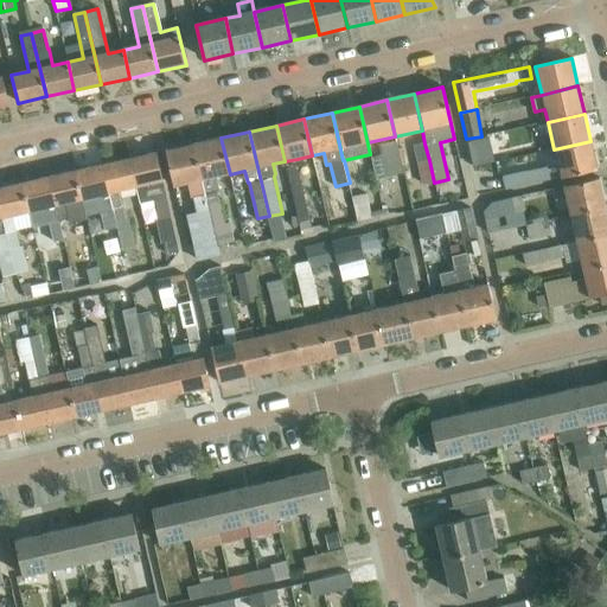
[(221,138),(193,145),(219,256),(222,256),(219,244),(235,241),(230,221),(225,222),(218,191),(221,190),(218,177),(230,174),(221,138)]
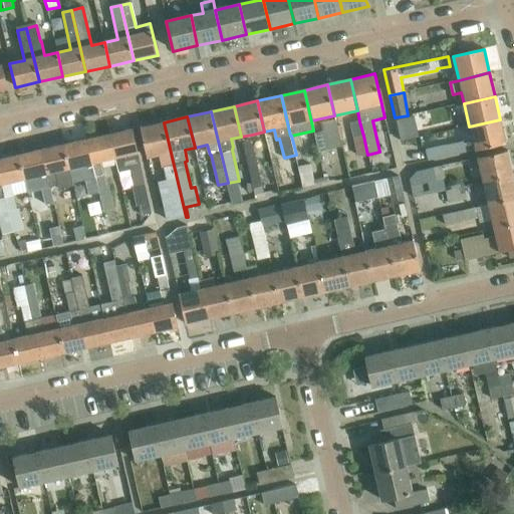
[(413,116),(396,120),(401,141),(418,137),(413,116)]
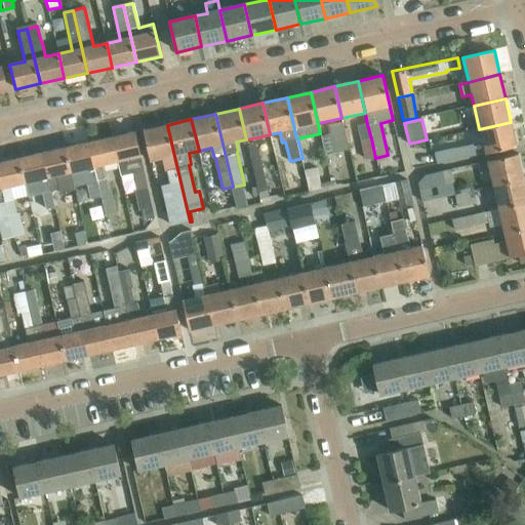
[(342,122),(329,125),(330,130),(329,130),(334,153),(351,149),(346,127),(344,127),(342,122)]
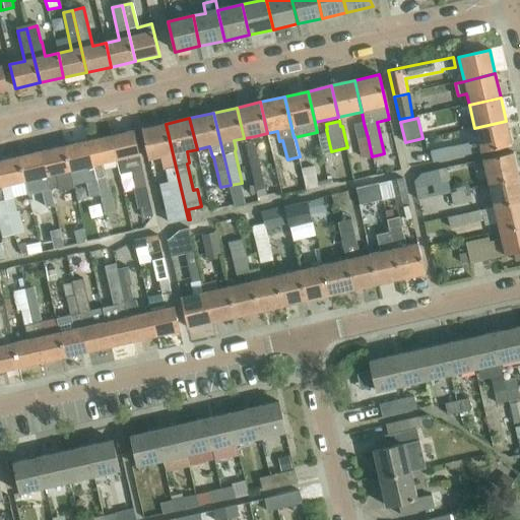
[(506,121),(474,128),(480,152),(511,145),(506,121)]
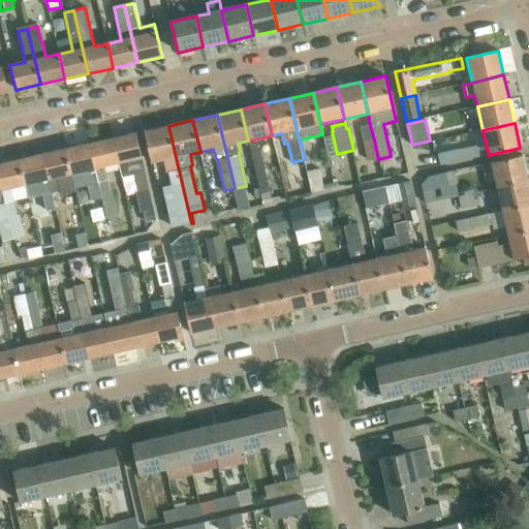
[(374,139),(370,125),(361,127),(364,142),(374,139)]
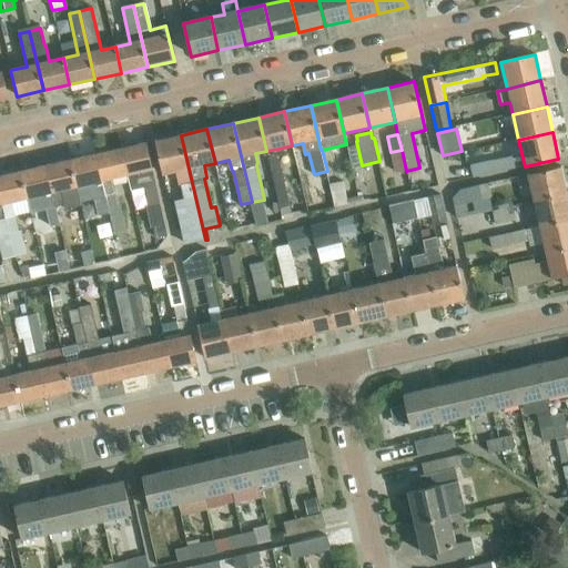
[(205,240),(181,135),(154,141),(162,175),(176,172),(179,184),(181,183),(184,198),(174,200),(185,244),(205,240)]
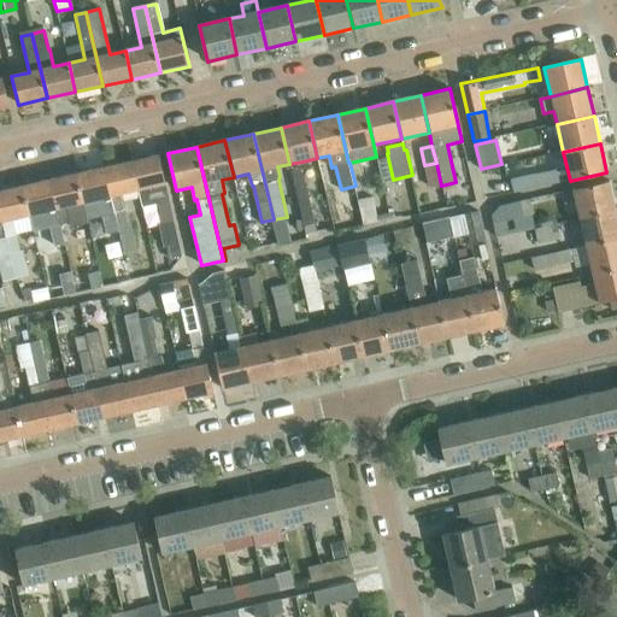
[(158,156),(130,162),(136,192),(139,191),(142,206),(158,203),(159,204),(164,225),(159,227),(164,248),(178,245),(169,201),(158,156)]
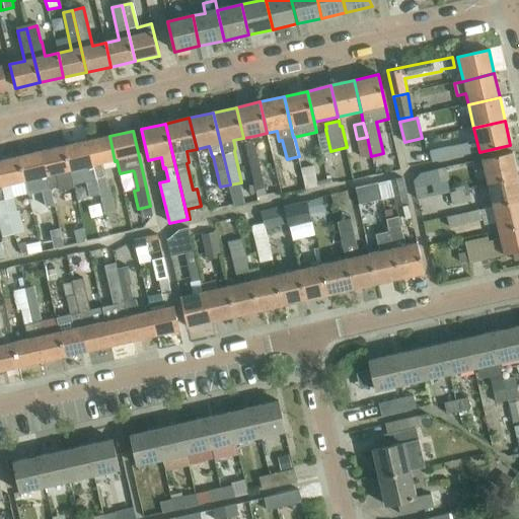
[(109,136),(87,142),(102,211),(104,210),(104,214),(117,211),(112,190),(109,191),(106,177),(103,178),(100,164),(115,161),(109,136)]
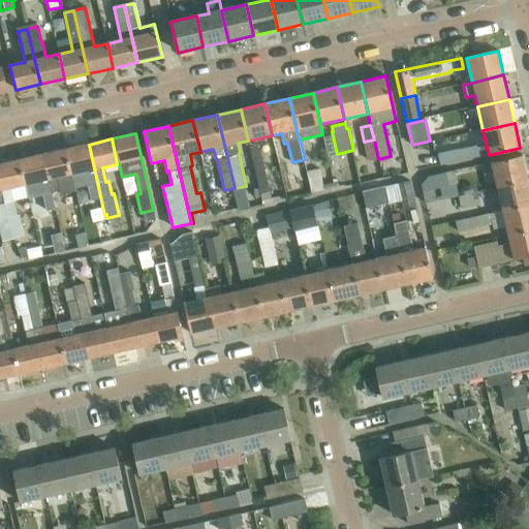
[(260,144),(251,147),(263,199),(273,197),(260,144)]
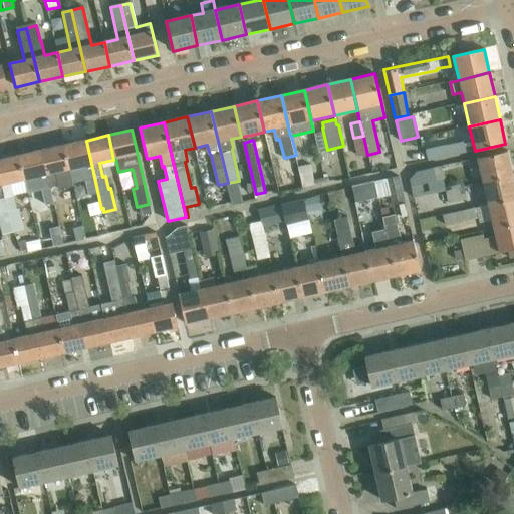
[(86,141),(63,146),(69,170),(83,167),(93,211),(101,209),(86,141)]
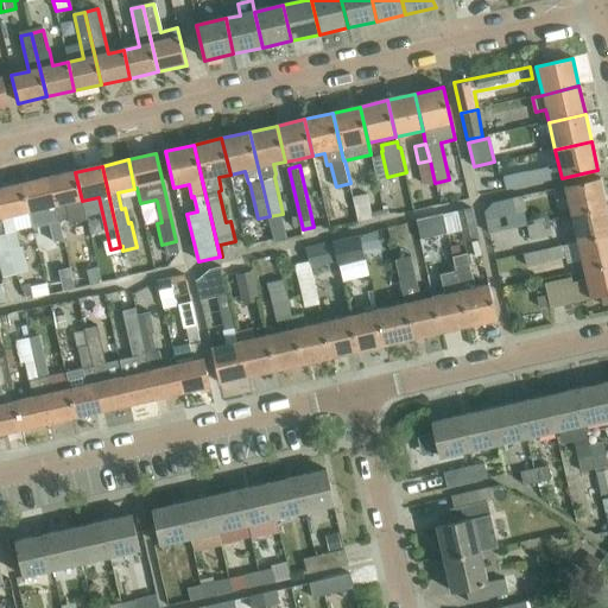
[(504,176),(507,190),(552,181),(549,166),(504,176)]
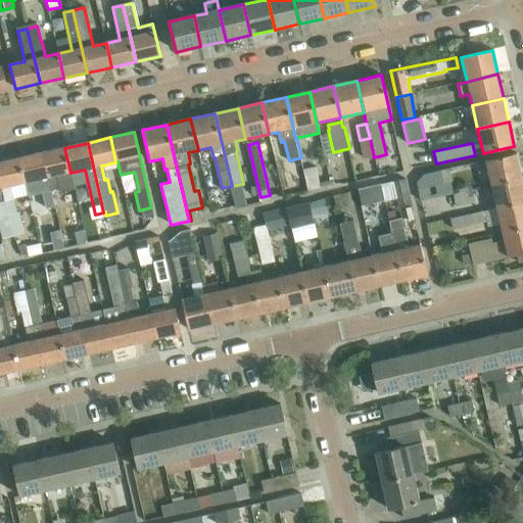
[(64,148),(42,153),(50,192),(58,190),(58,192),(74,189),(70,173),(64,148)]
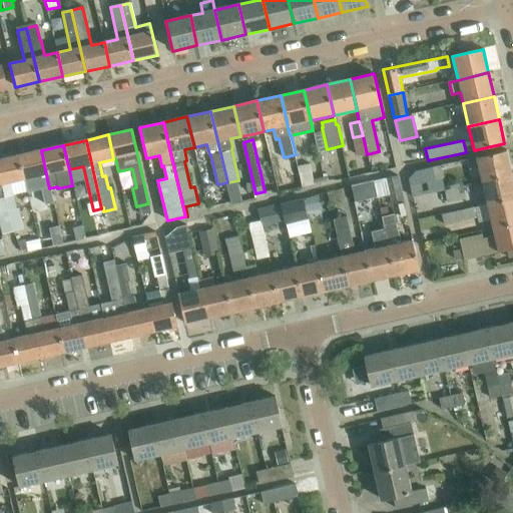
[(41,150),(18,155),(23,179),(38,176),(41,190),(42,189),(46,203),(52,202),(41,150)]
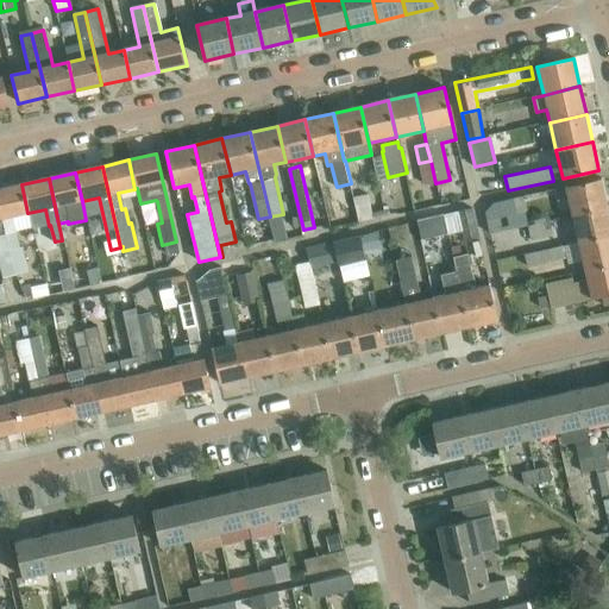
[(565,188),(571,215),(608,207),(601,180),(565,188)]
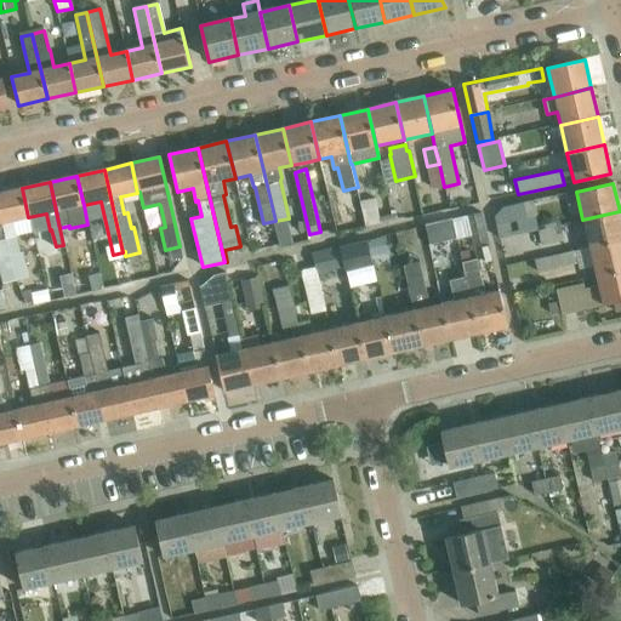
[(22,188),(0,193),(0,217),(15,280),(29,277),(23,251),(18,252),(11,221),(28,217),(22,188)]
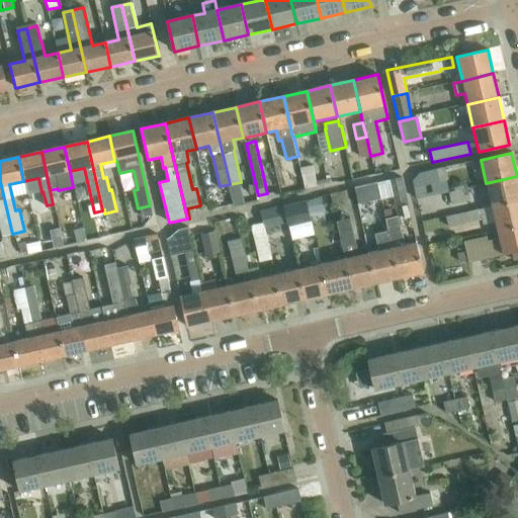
[(314,165),(300,167),(306,188),(318,185),(314,165)]
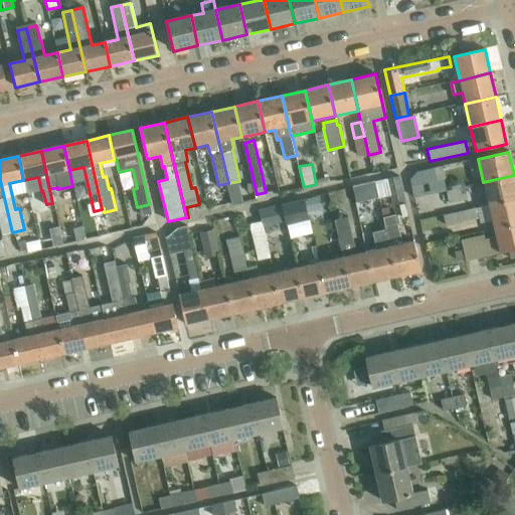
[(444,166),(416,172),(410,180),(414,197),(425,195),(423,184),(446,178),(444,166)]
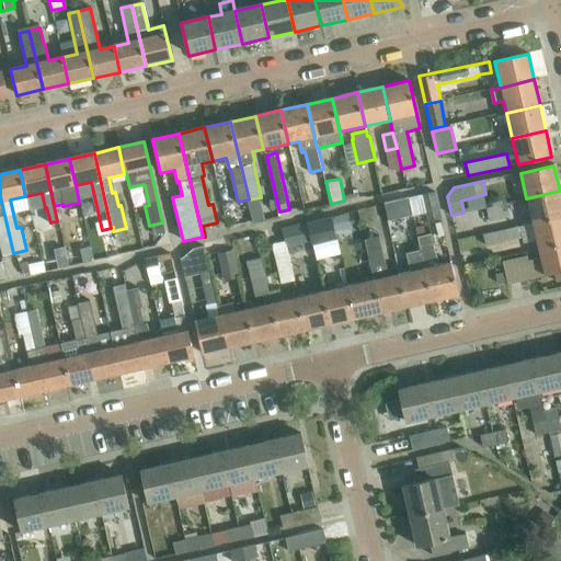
[(526,198),(533,225),(560,217),(560,197),(560,191),(526,198)]
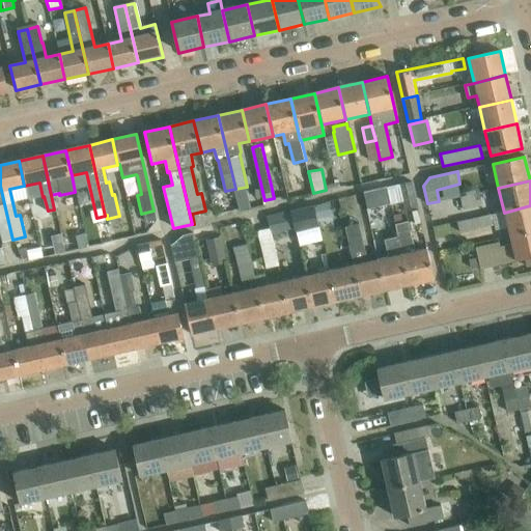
[(413,182),(399,184),(404,208),(418,205),(413,182)]
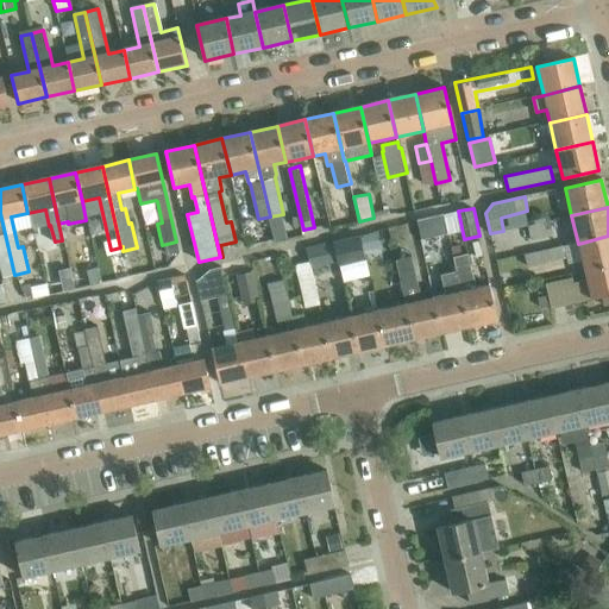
[(0,265),(2,277),(14,275),(0,213),(0,265)]
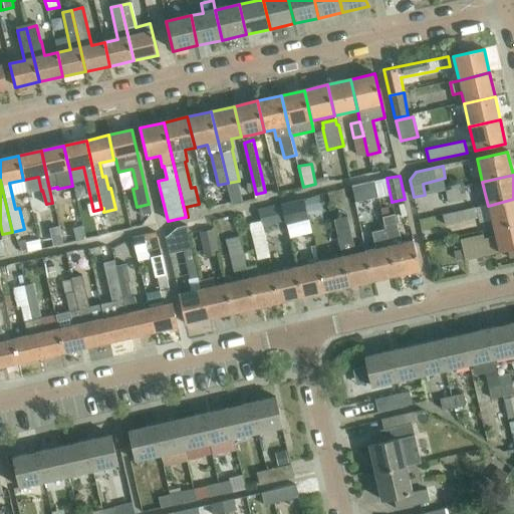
[(375,181),(352,186),(356,204),(379,199),(375,181)]
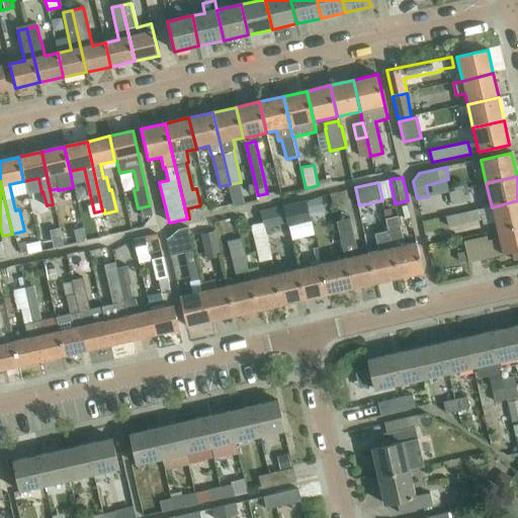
[(467,187),(449,191),(452,204),(470,199),(467,187)]
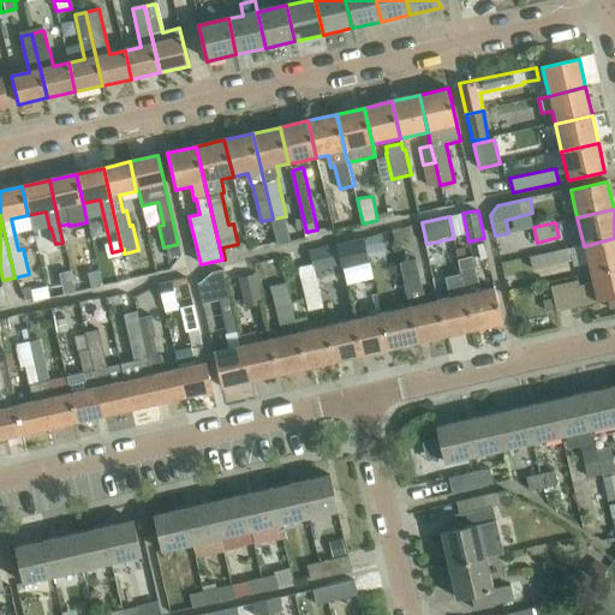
[(614,238),(584,246),(590,274),(614,268),(614,238)]
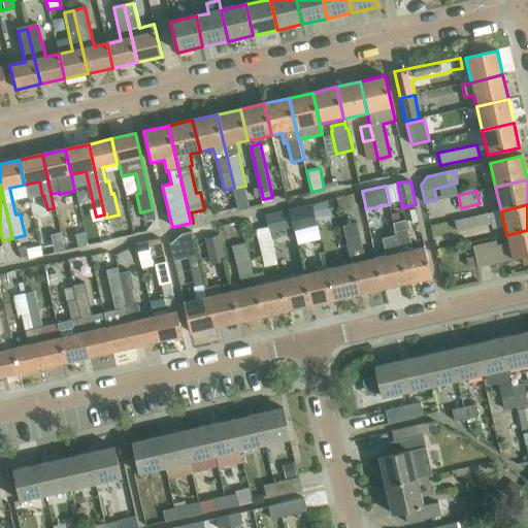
[(293,227),(294,231),(317,225),(312,205),(289,210),(293,227)]
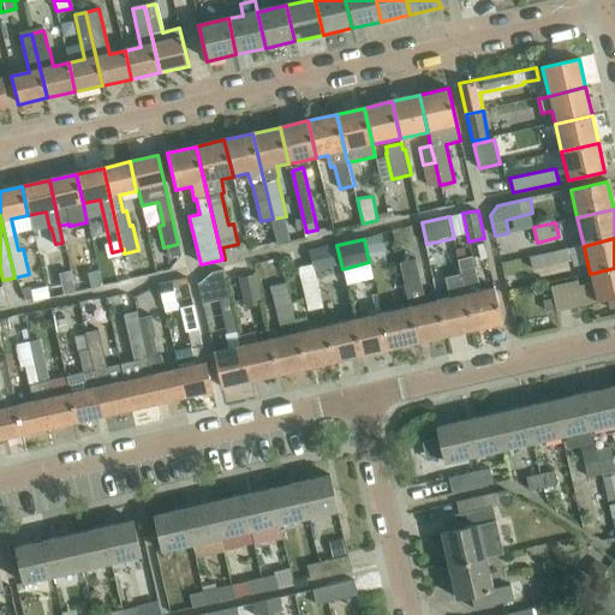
[(336,244),(310,250),(314,270),(341,264),(336,245),(336,244)]
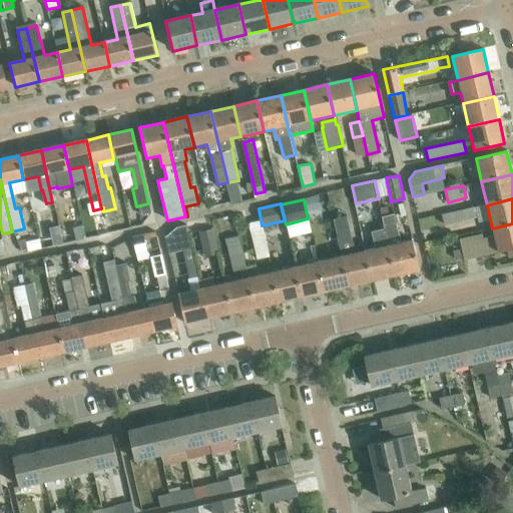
[(442,213),(445,224),(478,216),(476,206),(442,213)]
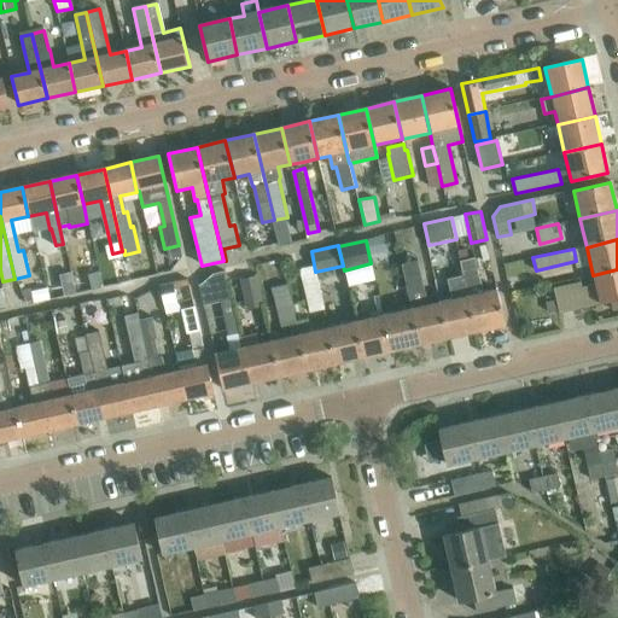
[(464,274),(462,275),(476,333),(505,326),(496,289),(484,292),(476,256),(460,260),(464,274)]
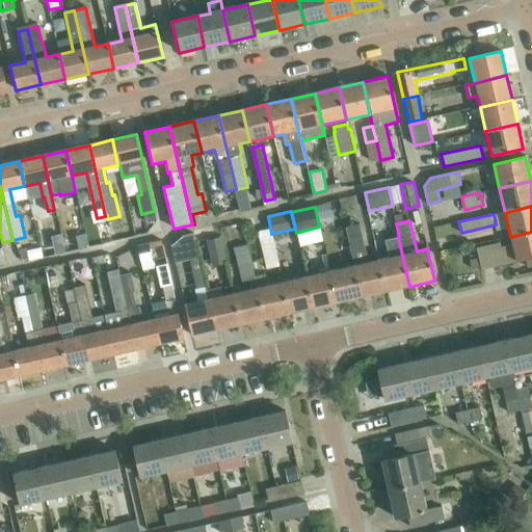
[(346,230),(354,266),(362,297),(386,292),(378,260),(368,263),(360,227),(346,230)]
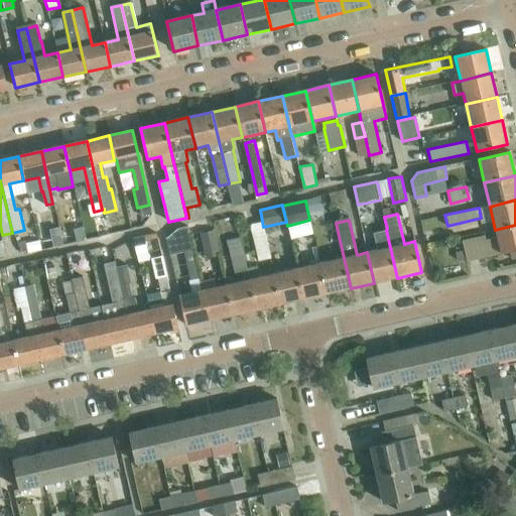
[(270,258),(261,222),(250,224),(258,260),(270,258)]
